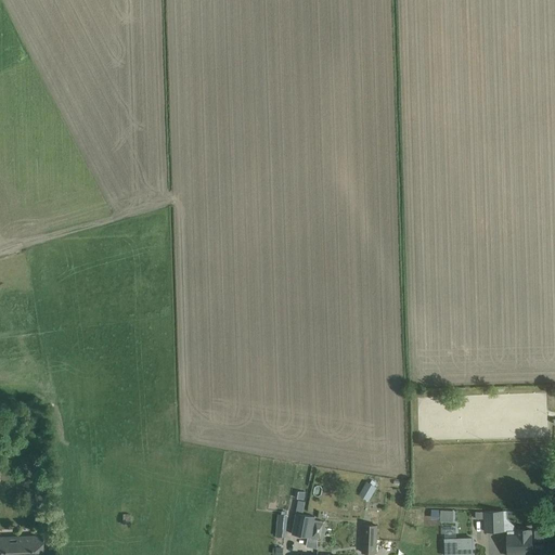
[(369,501),(376,487),(366,481),(359,495),(369,501)]
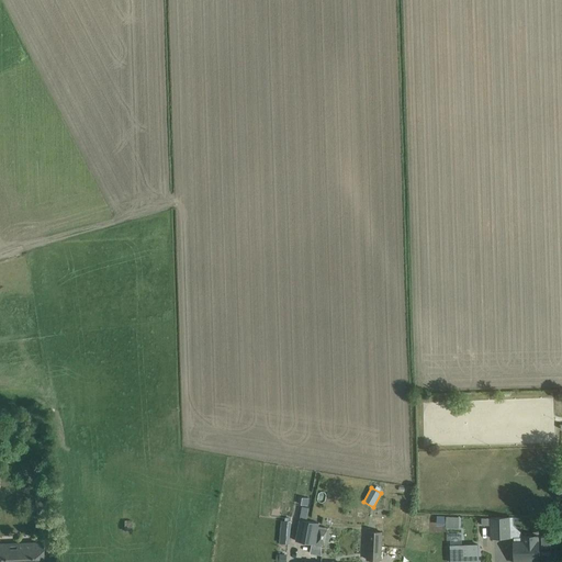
[(45,493),(35,493),(36,517),(46,517),(45,493)]
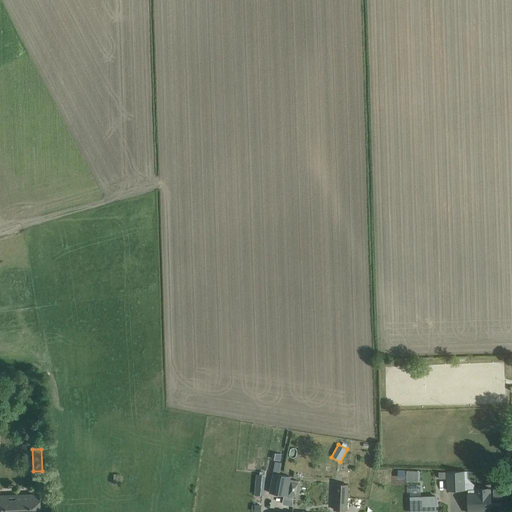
[(279,475),(281,463),(275,462),(273,474),(279,475)]
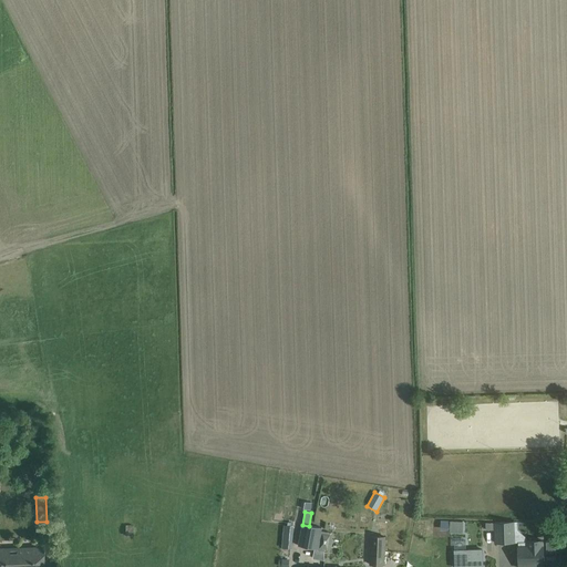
[(450,533),(463,533),(463,521),(450,521),(450,531),(450,533)]
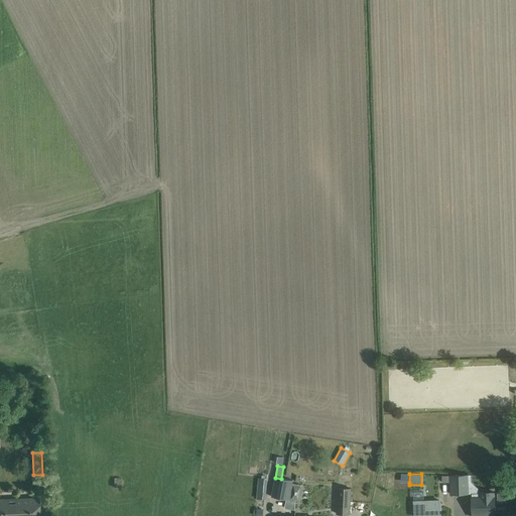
[(450,476),(442,475),(442,482),(450,481),(450,494),(468,494),(468,475),(452,476),(450,476)]
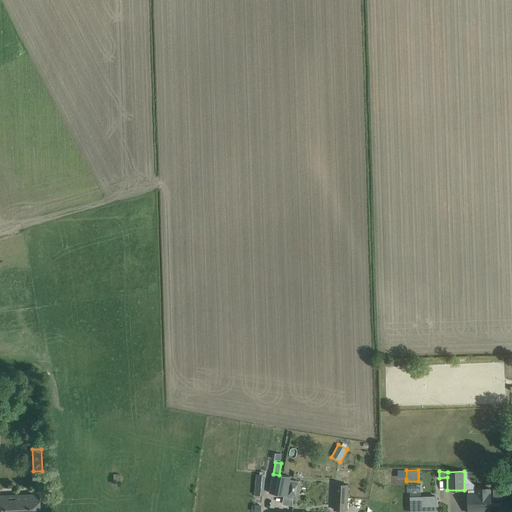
[(112,474),(112,484),(119,484),(120,475),(112,474)]
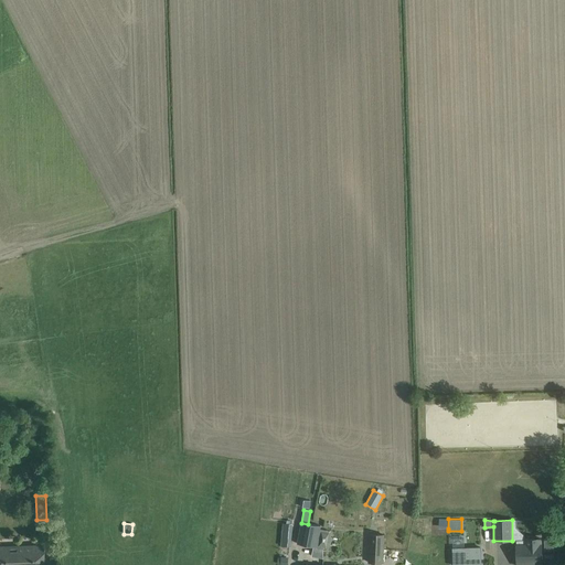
[(290,546),(292,524),(284,523),(281,546),(290,546)]
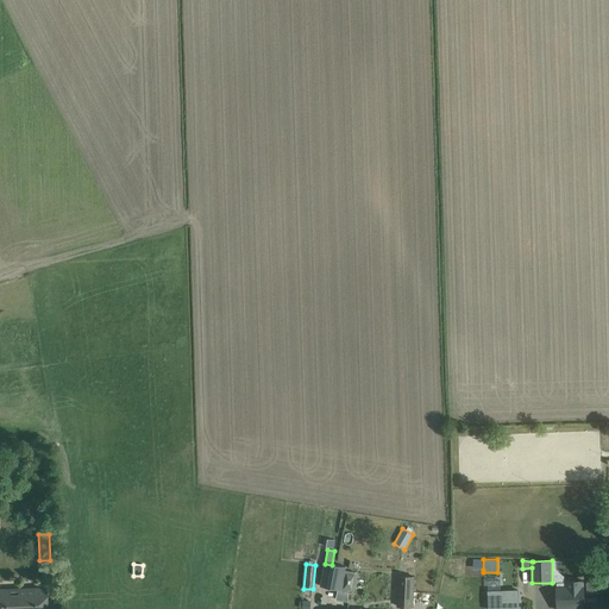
[(325,564),(320,586),(338,589),(341,590),(345,570),(346,567),(332,565),(325,564)]
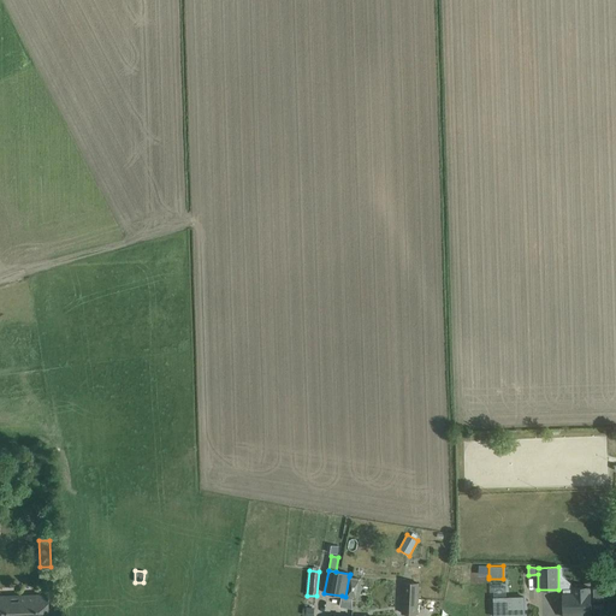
[(349,576),(345,597),(353,598),(355,599),(359,579),(349,576)]
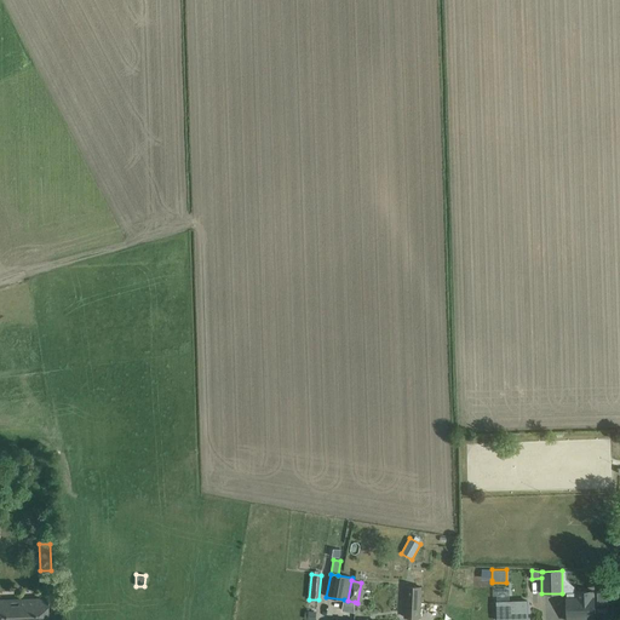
[(420,618),(422,587),(406,586),(405,618),(420,618)]
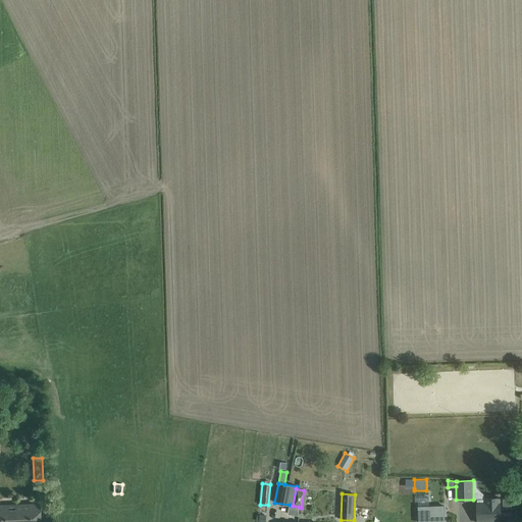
[(428,498),(418,498),(418,507),(418,521),(444,521),(444,506),(429,507),(428,498)]
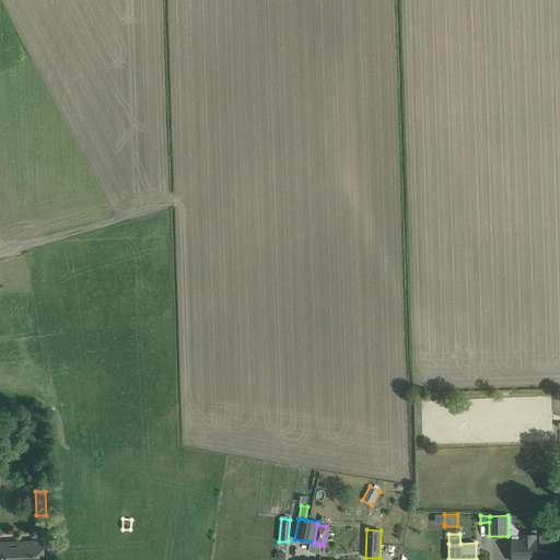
[(520,536),(512,536),(512,540),(512,550),(512,559),(536,559),(537,559),(537,549),(536,535),(527,535),(520,536)]
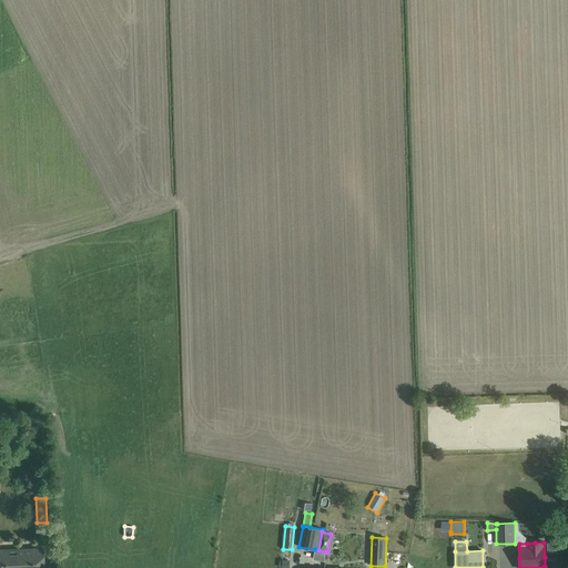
[(556,543),(547,544),(547,554),(556,553),(556,543)]
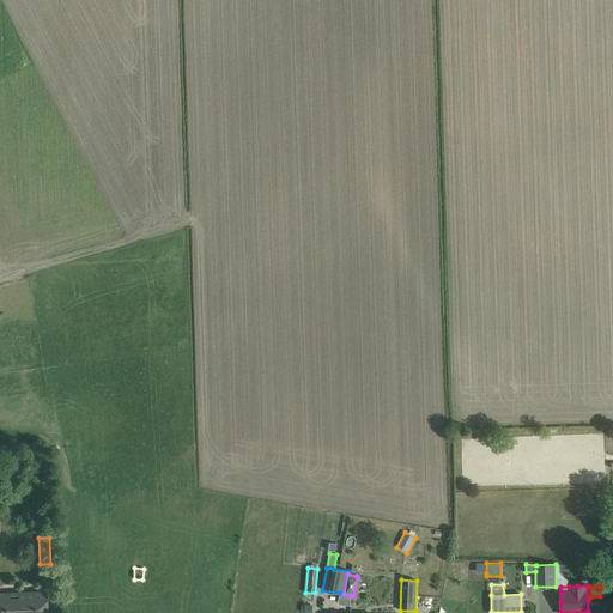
[(0,612),(46,612),(46,592),(0,593),(0,612)]
